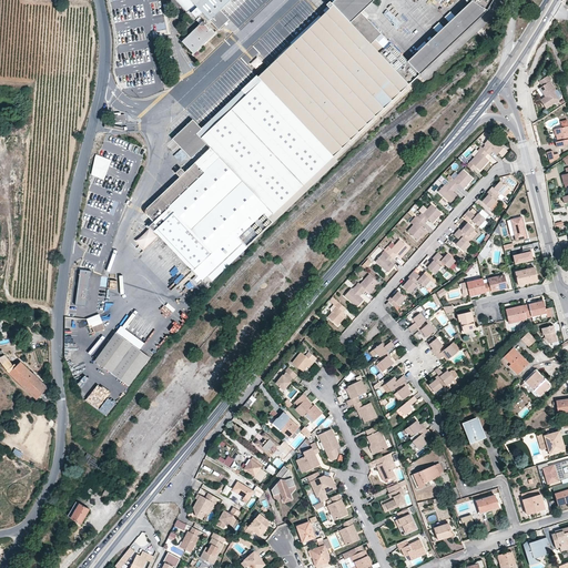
[(199,281),(201,282),(206,276),(259,227),(249,217),(262,204),(271,214),(331,158),(417,75),(406,63),(358,13),(373,0),(333,0),(330,4),(327,3),(324,7),(327,10),(196,134),(188,124),(166,144),(185,163),(201,149),(205,153),(183,173),(180,170),(174,175),(178,179),(144,211),(144,213),(152,221),(148,225),(152,231),(154,230),(195,276),(192,281),(195,284),(199,281)]
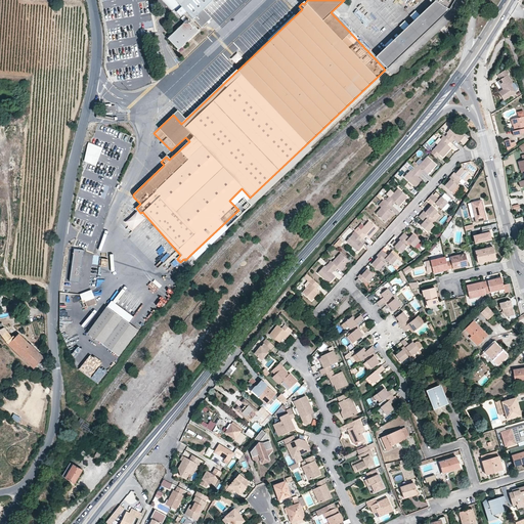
[(162,0),(172,10),(174,9),(180,15),(185,11),(201,27),(211,17),(203,8),(211,0),(162,0)]
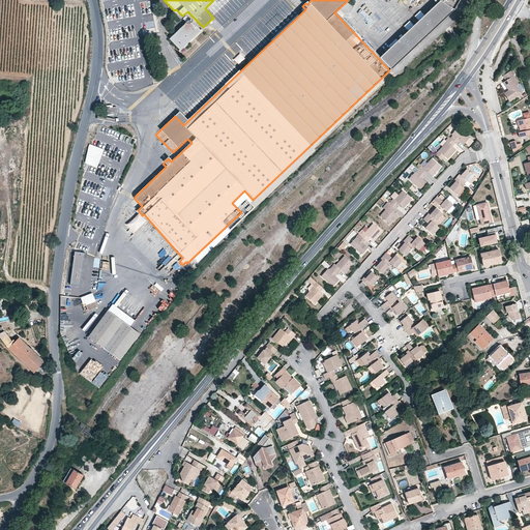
[(389,0),(434,0),(437,2),(446,7),(441,12),(445,17),(451,11),(458,0),(389,0)]
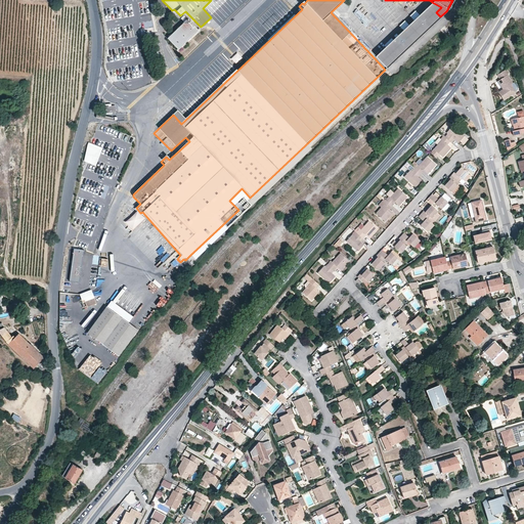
[(441,7),(432,2),(419,15),(421,18),(426,13),(435,22),(440,16),(436,12),(441,7)]
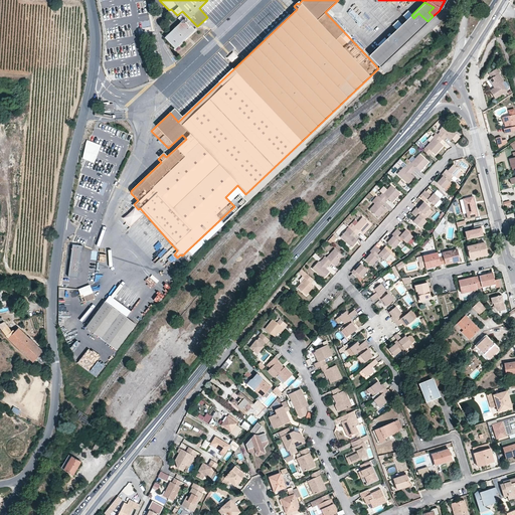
[(145,27),(150,26),(149,13),(139,14),(140,20),(144,19),(145,27)]
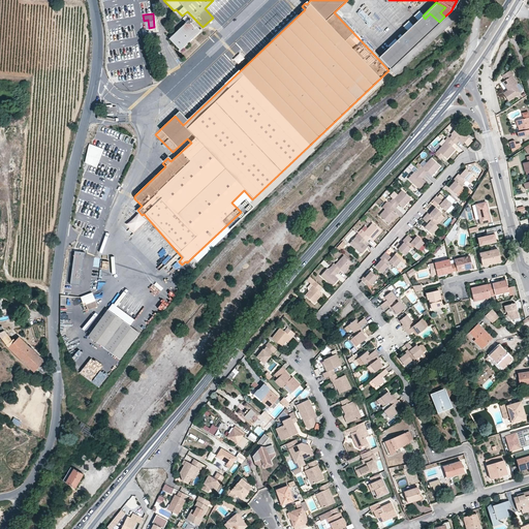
[(425,19),(423,16),(383,53),(395,65),(439,22),(430,13),(425,19)]
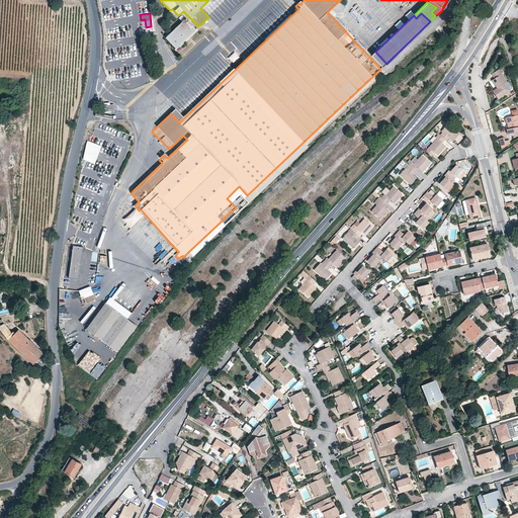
[(181,15),(179,18),(182,21),(165,37),(176,49),(195,29),(181,15)]
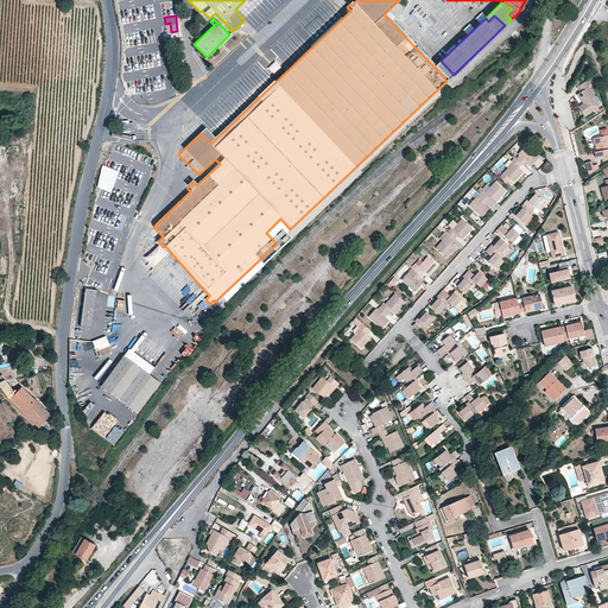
[(454,75),(441,61),(435,68),(447,81),(454,75)]
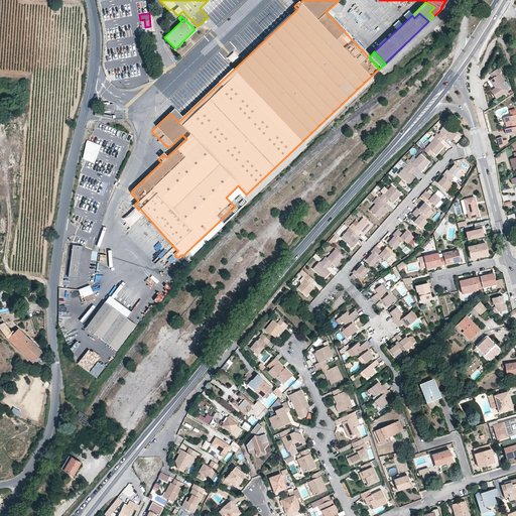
[(491,80),(495,86),(496,85),(498,87),(496,88),(492,91),(497,99),(508,91),(503,83),(505,82),(500,74),(502,73),(499,68),(491,74),(494,78),(491,80)]
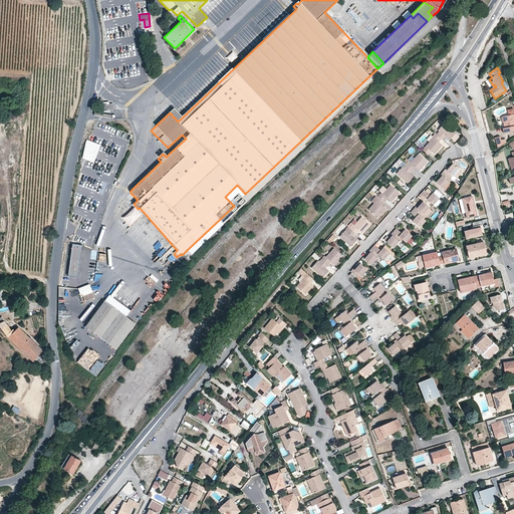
[(116,102),(102,103),(103,110),(117,109),(116,102)]
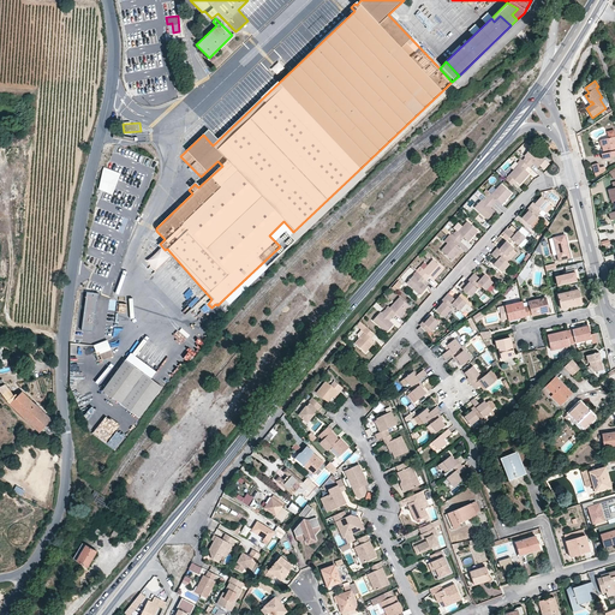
[(613,156),(614,155),(614,132),(614,130),(608,132),(609,138),(602,141),(604,153),(605,160),(613,157),(613,156)]
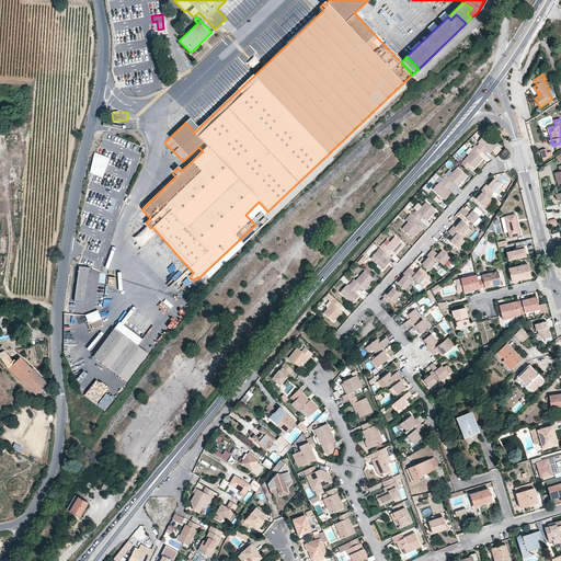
[(487,134),(461,162),(467,168),(470,165),(473,169),(483,159),(480,153),(487,148),(492,152),(499,145),(487,134)]
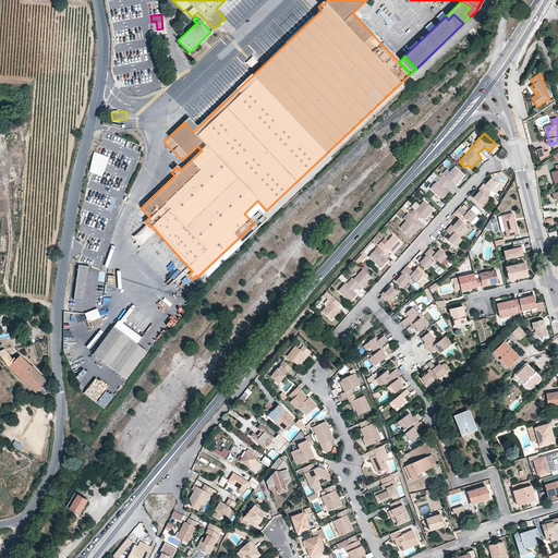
[(543,148),(538,149),(542,160),(550,155),(549,150),(545,152),(543,148)]
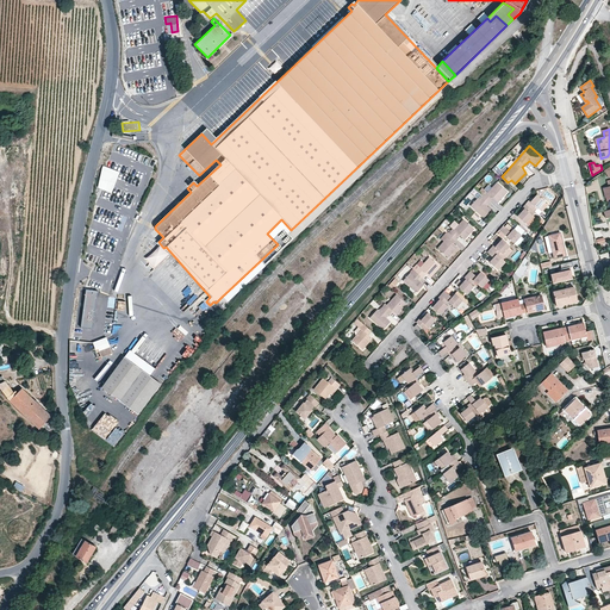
[(113,192),(119,170),(103,166),(97,188),(113,192)]
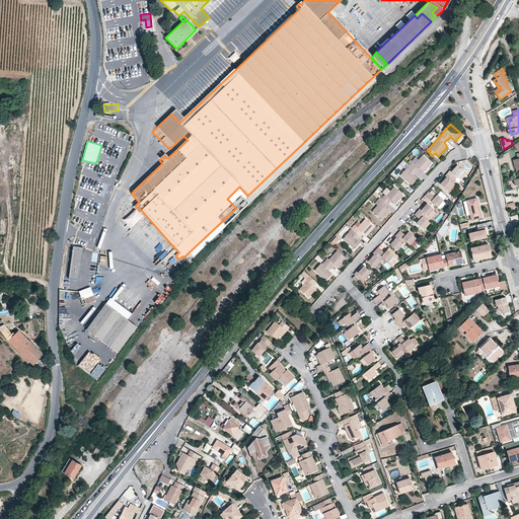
[(306,149),(302,144),(247,196),(239,187),(227,199),(236,208),(189,252),(193,256),(306,149)]
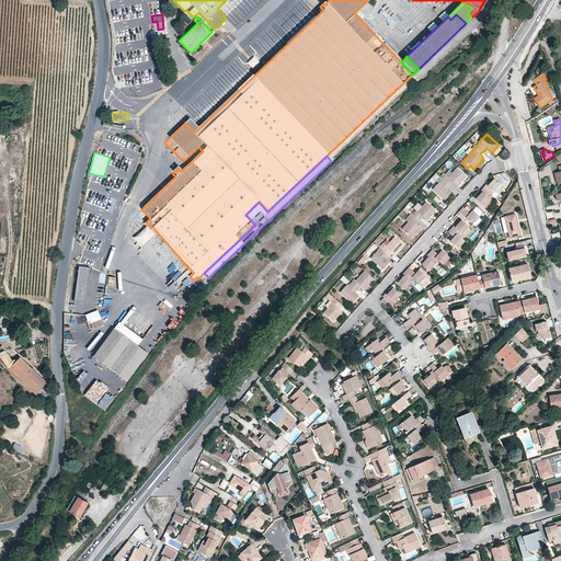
[(439,182),(433,189),(446,199),(451,192),(446,186),(453,181),(458,186),(468,175),(458,167),(449,178),(447,175),(441,182),(439,182)]
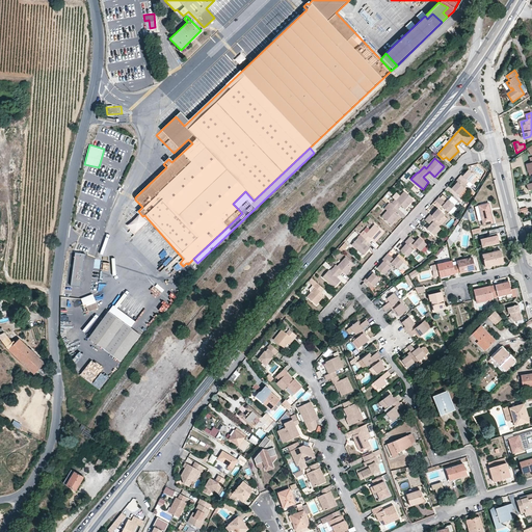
[(459,178),(467,184),(467,181),(468,179),(470,181),(475,175),(470,169),(463,176),(462,175),(459,178)]
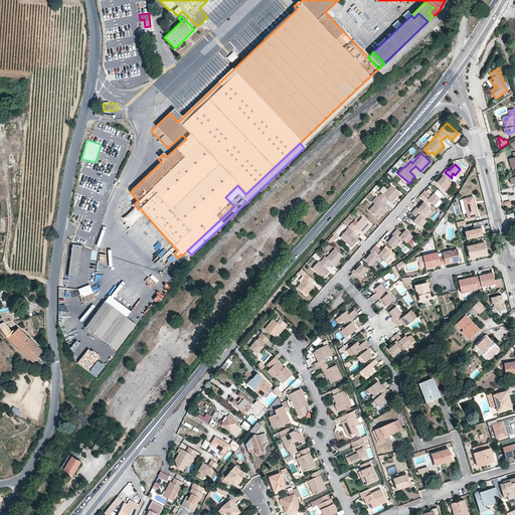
[(438,181),(444,187),(452,178),(445,172),(443,174),(444,175),(438,181)]
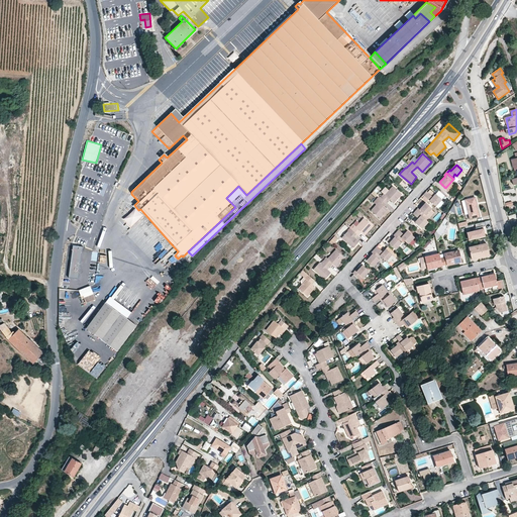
[(99,195),(104,196),(108,184),(104,183),(99,195)]
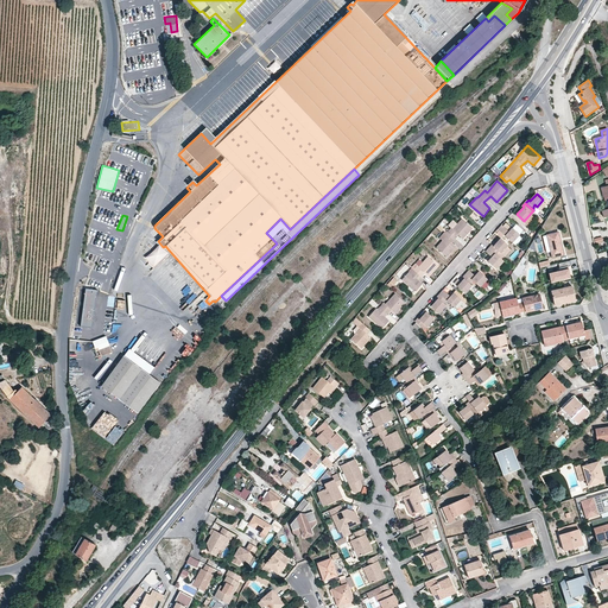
[(447,235),(437,246),(447,255),(456,245),(450,240),(457,232),(463,238),(473,228),(463,217),(453,229),(451,227),(444,234),(447,235)]
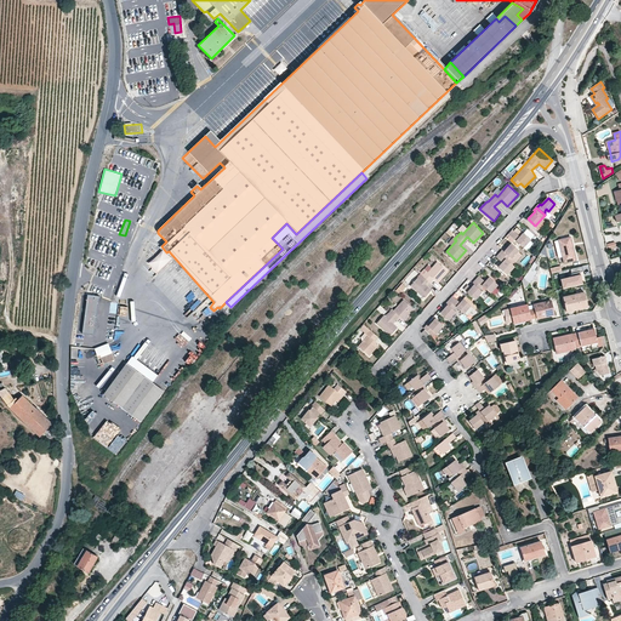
[(508,233),(524,245),(530,238),(524,232),(520,235),(513,229),(508,233)]
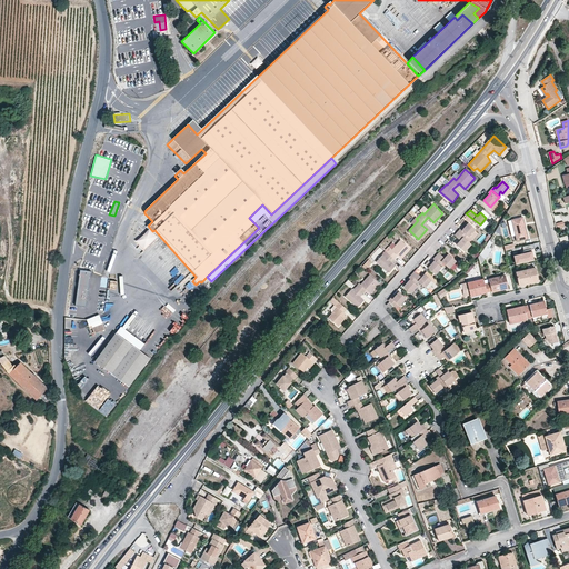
[(522,217),(511,220),(517,240),(527,237),(522,217)]
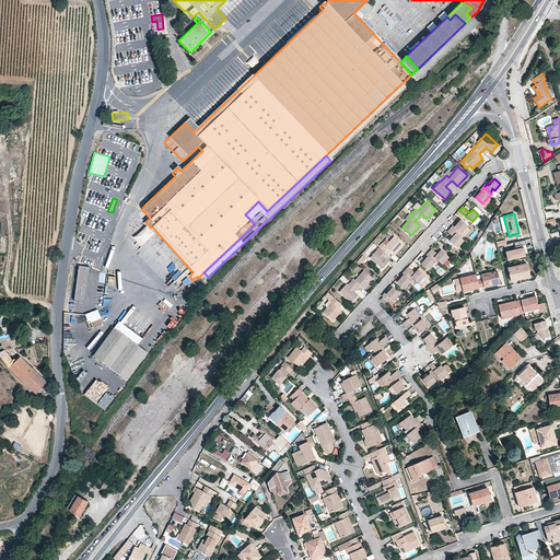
[(454,225),(448,232),(453,236),(450,241),(457,248),(465,241),(463,238),(473,229),(462,219),(455,226),(454,225)]
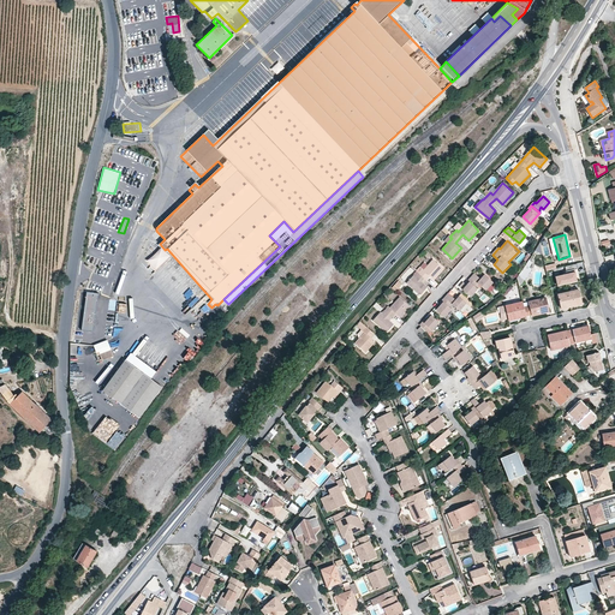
[(413,275),(406,282),(421,294),(427,286),(421,281),(429,274),(434,279),(443,267),(434,258),(423,270),(422,268),(415,276),(413,275)]
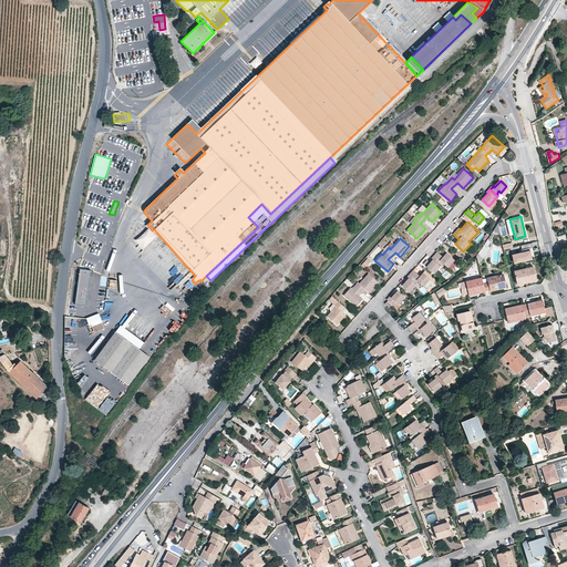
[(532,248),(532,243),(521,246),(522,250),(519,253),(512,255),(514,264),(532,259),(529,248),(532,248)]
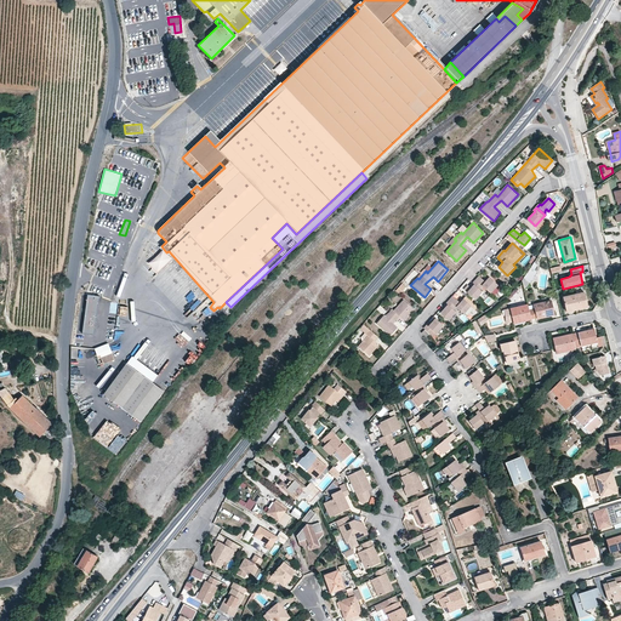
[(535,269),(531,267),(522,280),(522,281),(525,279),(529,281),(529,283),(537,271),(535,269)]
